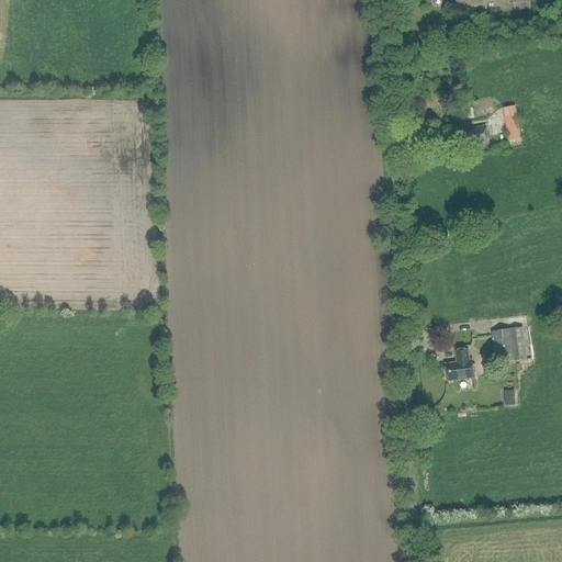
[(520,138),(515,107),(503,109),(508,141),(520,138)]
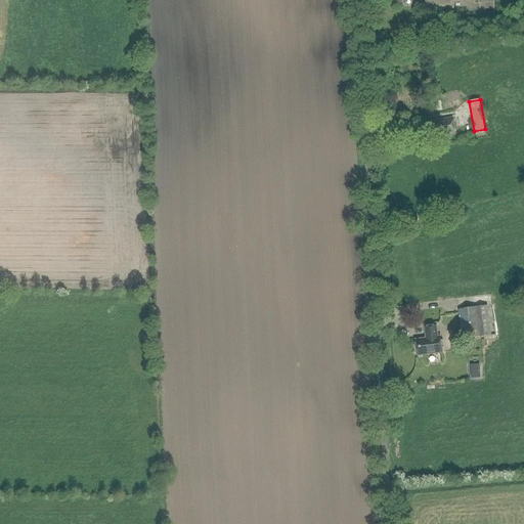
[(452,117),(432,120),(432,123),(425,124),(427,134),(437,133),(438,135),(455,132),(452,117)]
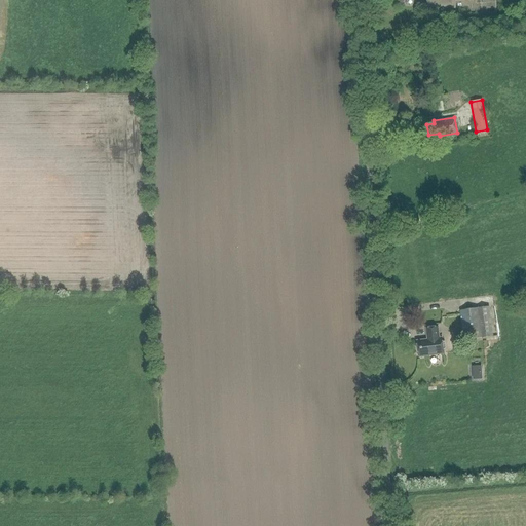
[(489,306),(460,310),(464,340),(493,336),(489,306)]
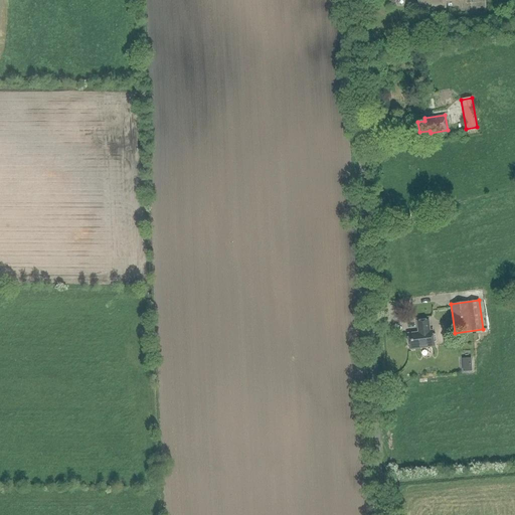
[(418,332),(407,333),(409,349),(435,346),(433,330),(430,331),(428,320),(416,321),(418,332)]
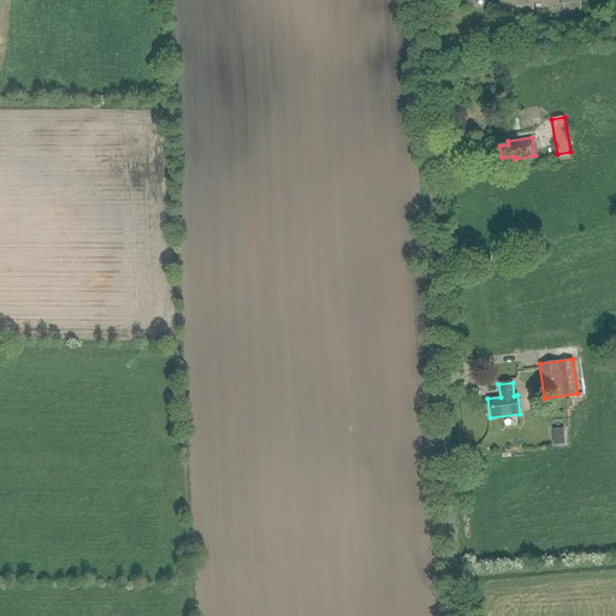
[(555,445),(566,445),(566,427),(555,427),(555,445)]
